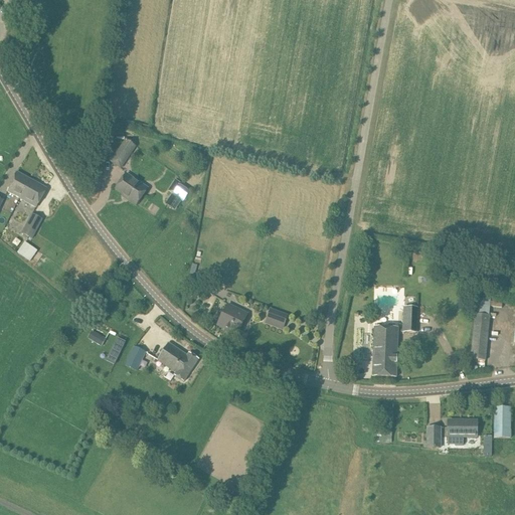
[(10,0),(9,7),(17,10),(20,0),(10,0)]
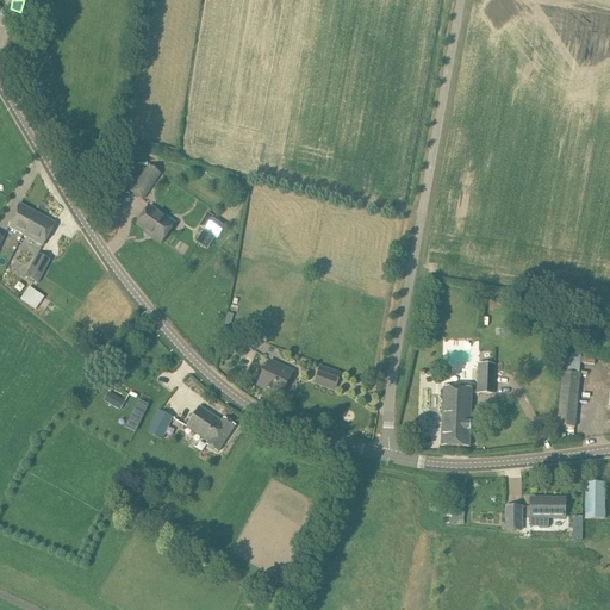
[(131,192),(143,200),(161,174),(149,166),(131,192)]
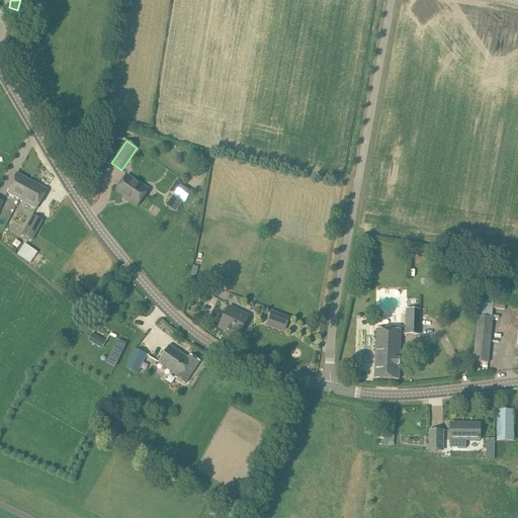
[(19,199),(30,181),(17,174),(7,192),(19,199)]
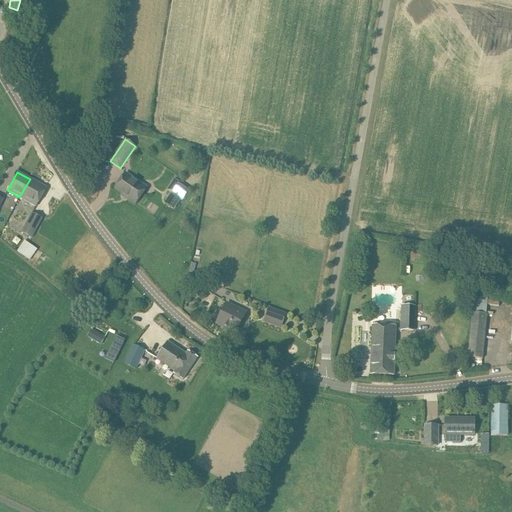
[(125,173),(114,189),(121,194),(121,195),(135,205),(147,188),(125,173)]
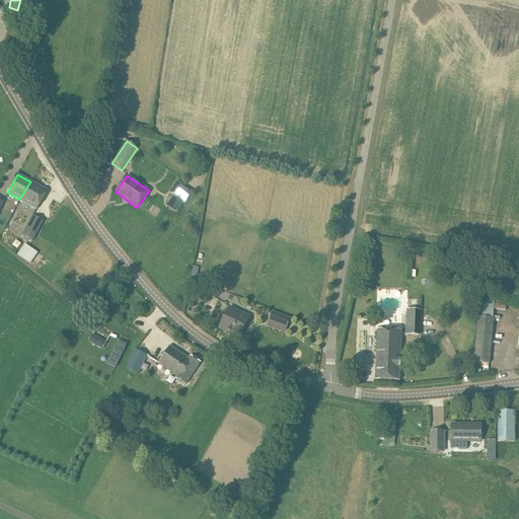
[(30,181),(19,200),(19,201),(36,210),(48,191),(30,181)]
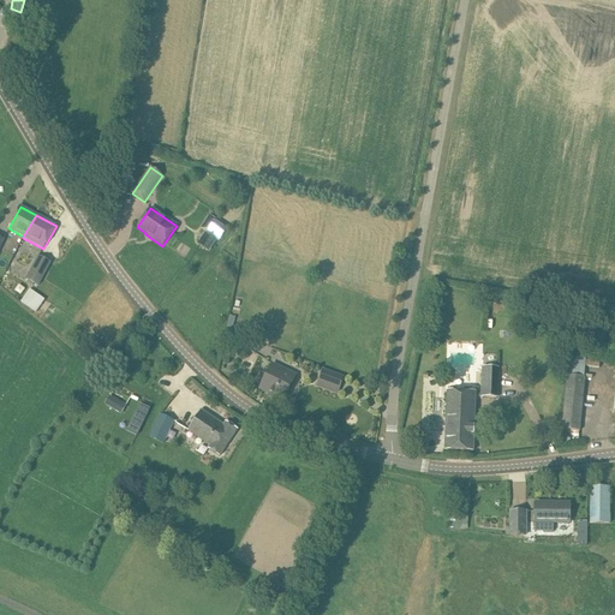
[(207,231),(197,244),(209,251),(218,239),(207,231)]
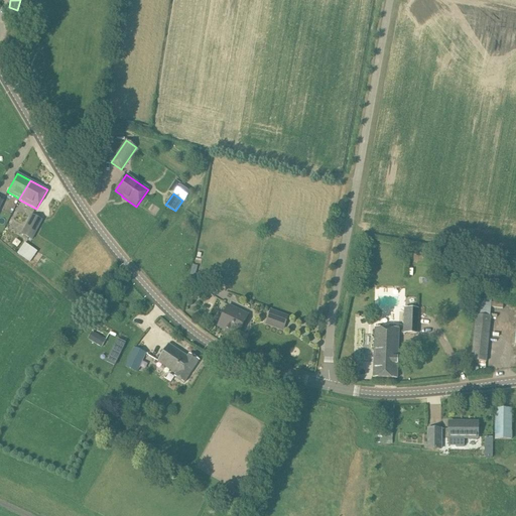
[(42,221),(31,215),(21,234),(32,240),(42,221)]
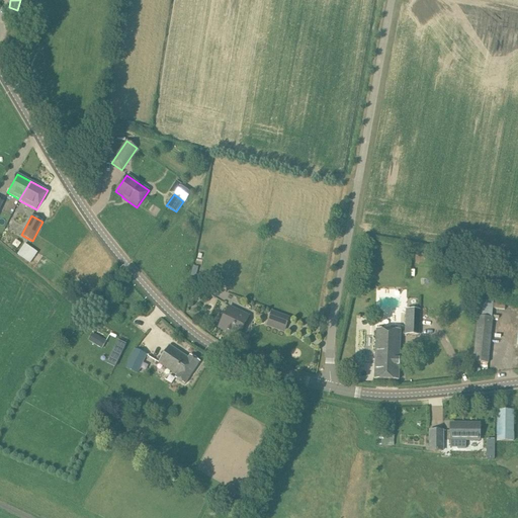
[(25,245),(17,255),(30,264),(38,253),(25,245)]
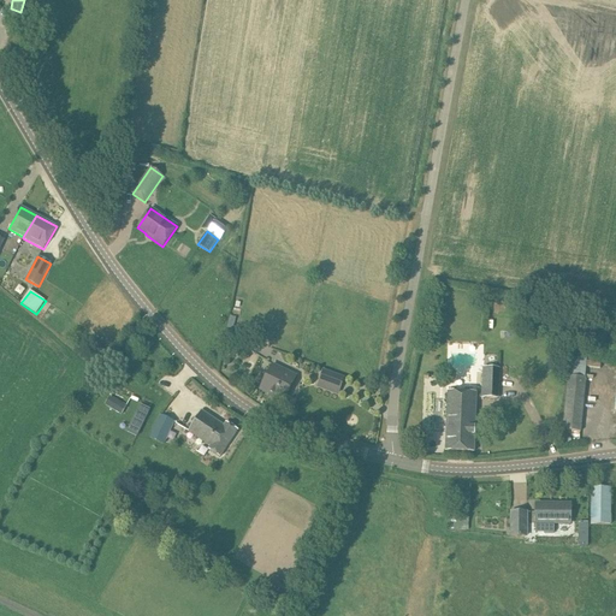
[(224,342),(248,350),(252,343),(226,333),(224,342)]
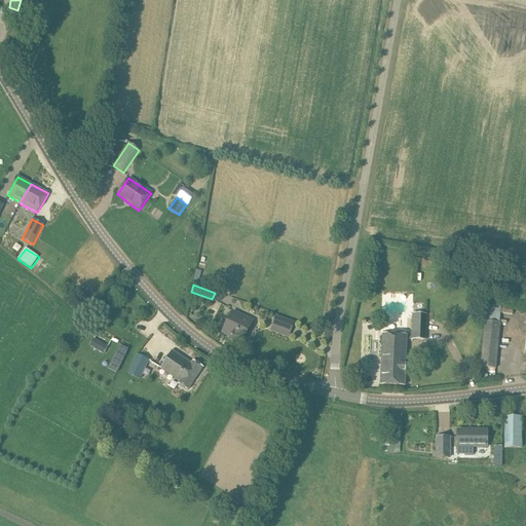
[(233,311),(222,333),(242,342),(253,321),(233,311)]
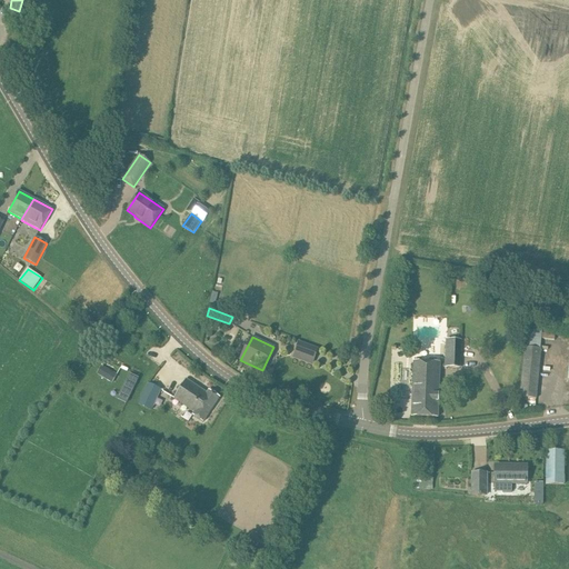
[(445,368),(460,368),(461,340),(446,339),(445,368)]
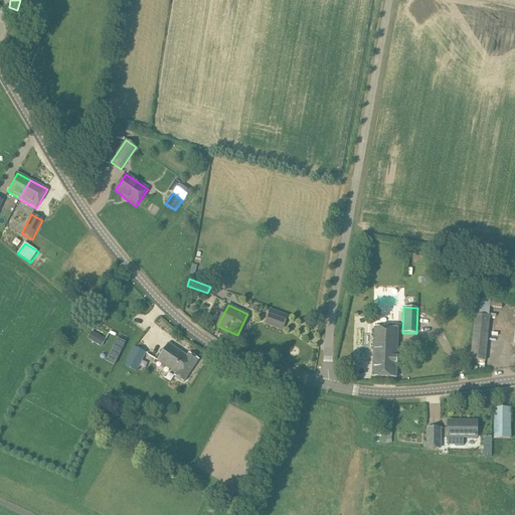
[(289,316),(271,309),(265,324),(283,331),(289,316)]
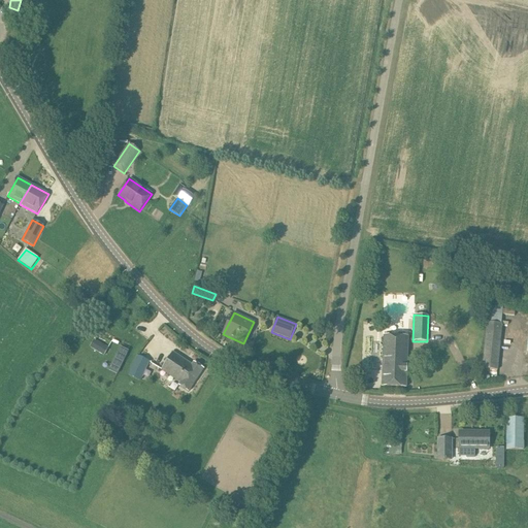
[(497,370),(501,324),(488,323),(483,369),(497,370)]
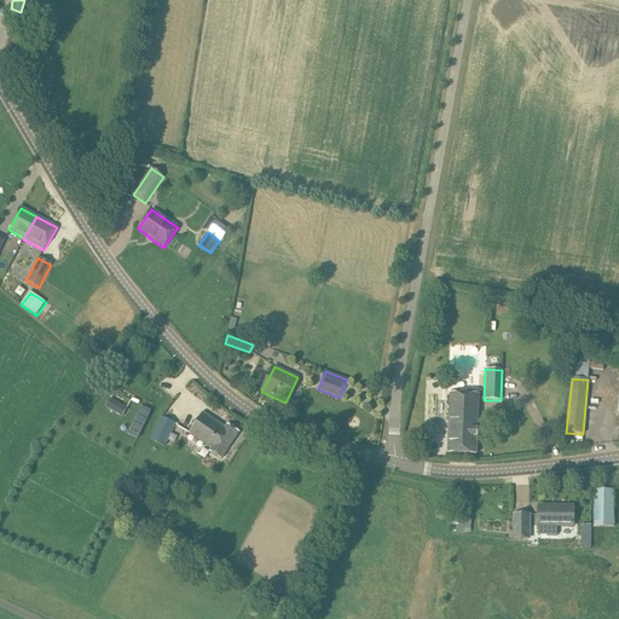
[(450,394),(447,453),(476,455),(479,395),(450,394)]
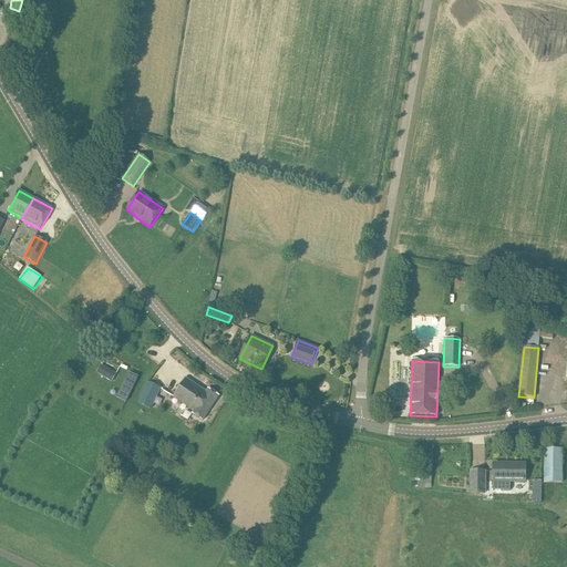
[(116,374),(101,366),(96,373),(112,382),(116,374)]
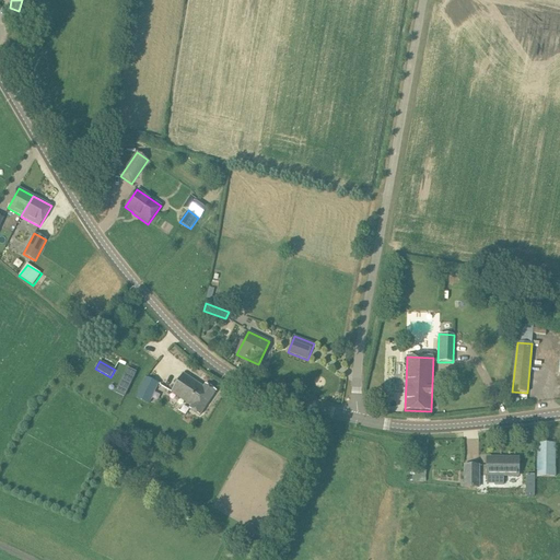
[(128,369),(116,394),(125,398),(137,373),(128,369)]
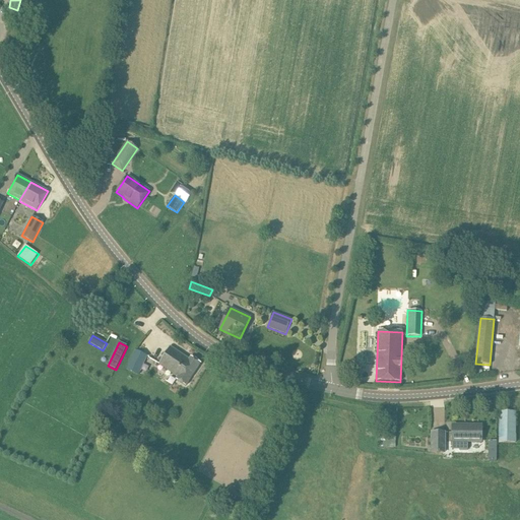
[(186,385),(200,364),(191,358),(190,360),(171,347),(159,365),(178,377),(177,379),(186,385)]
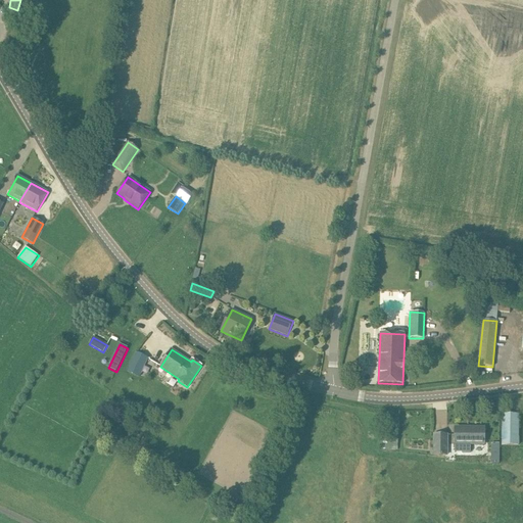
[(140,375),(148,359),(136,352),(128,369),(140,375)]
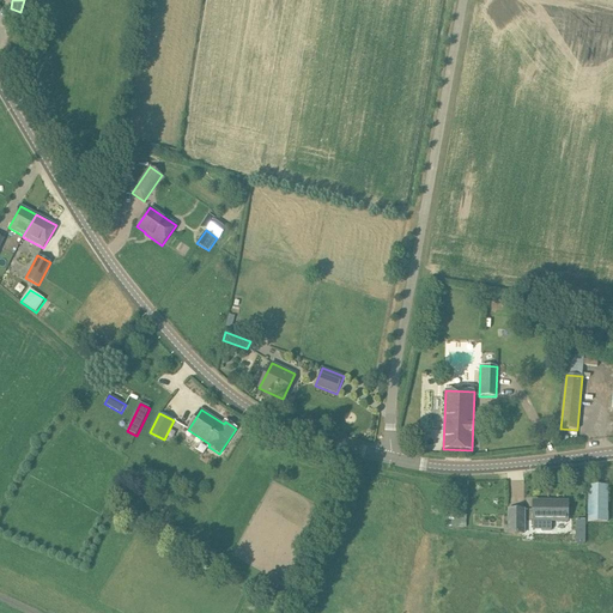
[(608,486),(588,486),(588,522),(608,522),(608,486)]
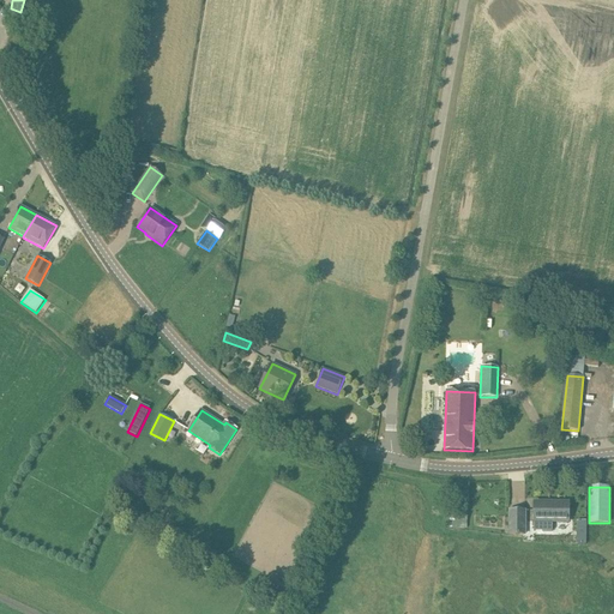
[(569,503),(535,503),(534,522),(552,522),(552,531),(563,531),(563,522),(569,522),(569,503)]
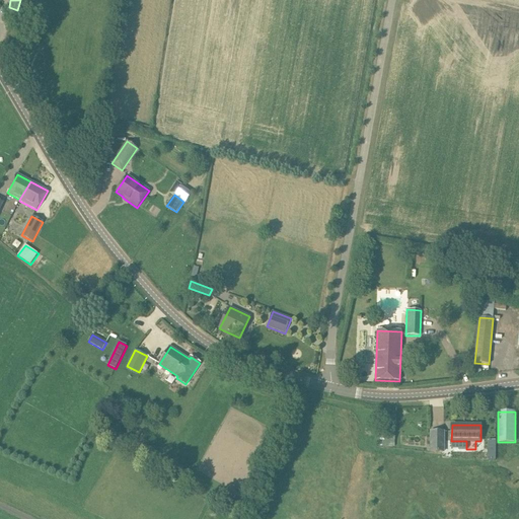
[(444,451),(444,431),(431,431),(431,451),(444,451)]
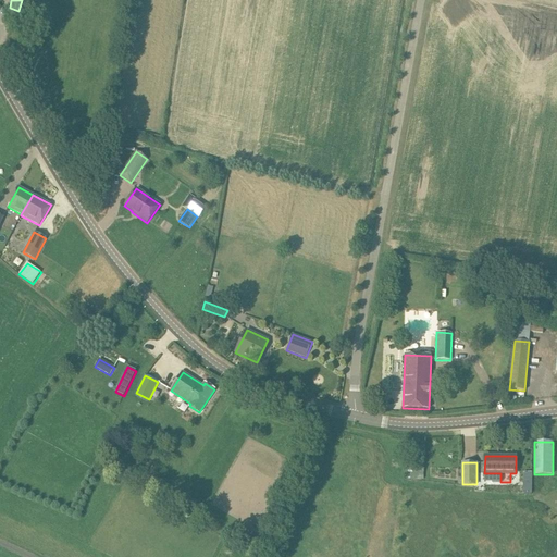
[(423,470),(412,470),(412,472),(408,473),(408,480),(423,480),(423,470)]
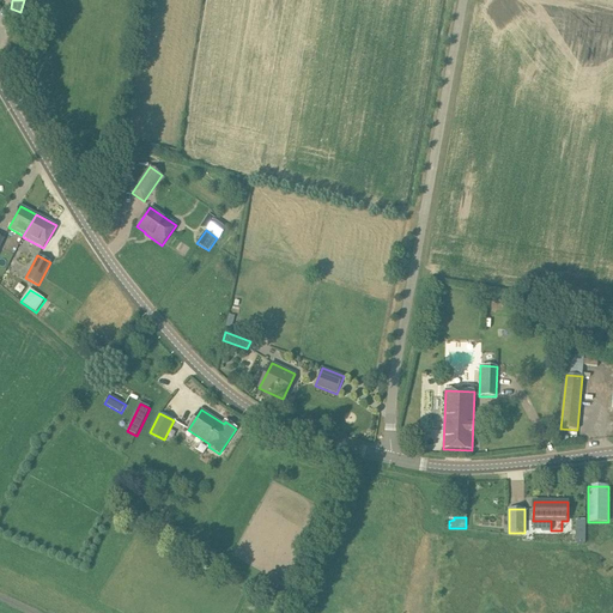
[(575,521),(575,545),(584,545),(586,521),(575,521)]
